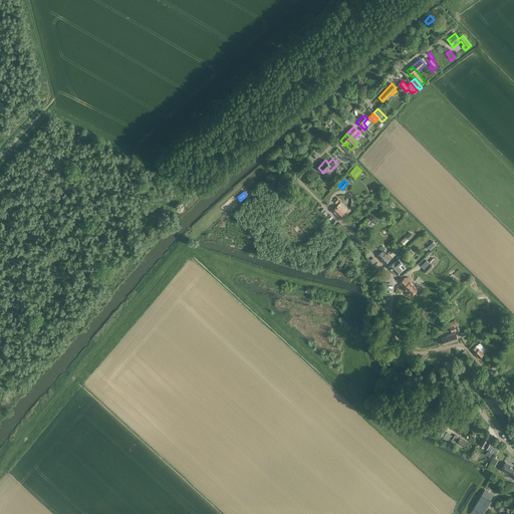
[(336,207),(332,211),(340,218),(343,214),(348,209),(341,202),(336,207)]
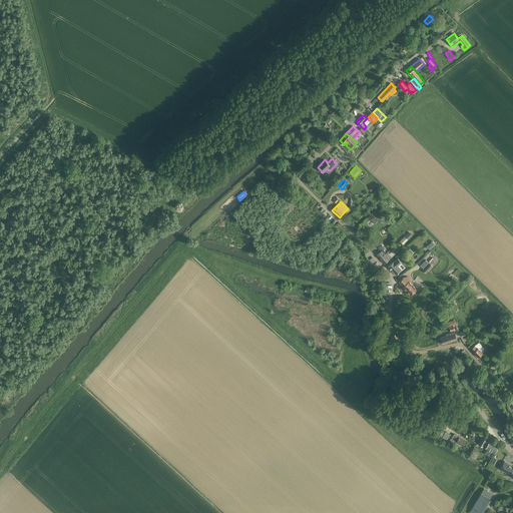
[(409,231),(405,235),(409,239),(413,235),(409,231)]
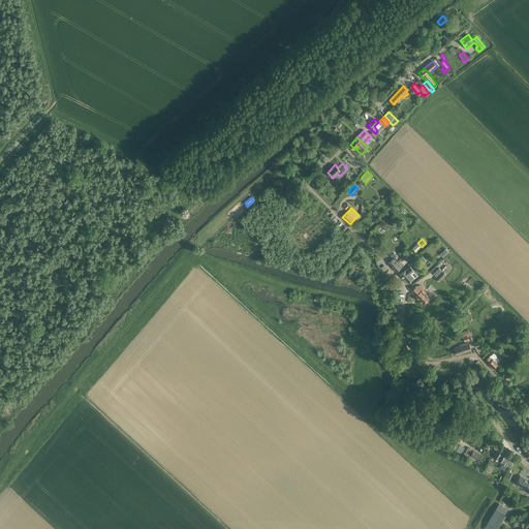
[(412,249),(415,252),(421,247),(417,244),(412,249)]
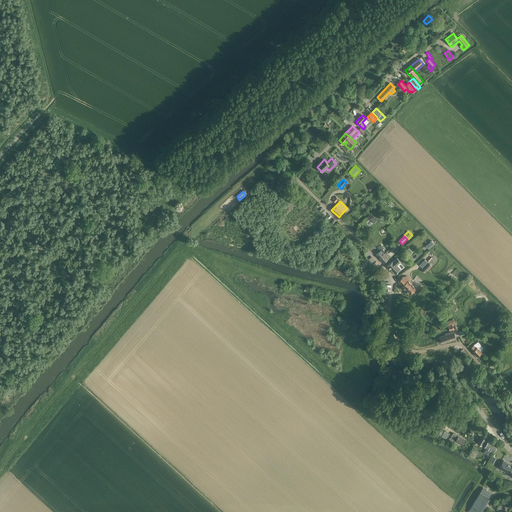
[(429,249),(434,244),(432,241),(426,246),(429,249)]
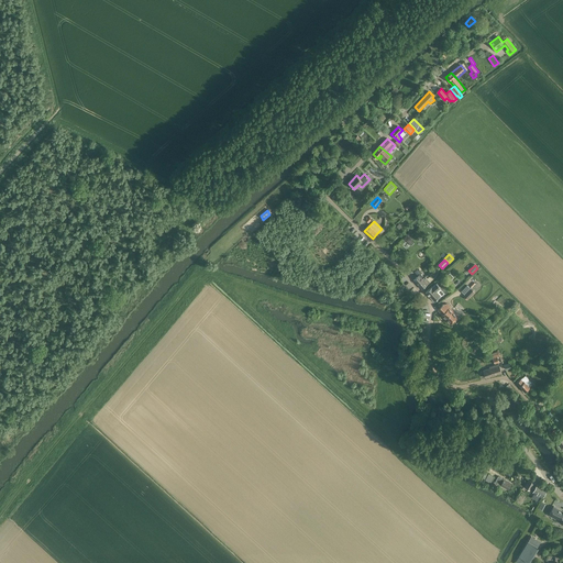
[(420,275),(414,280),(418,285),(423,280),(422,279),(421,278),(423,277),(421,274),(422,273),(419,269),(418,271),(417,272),(419,274),(420,275)]
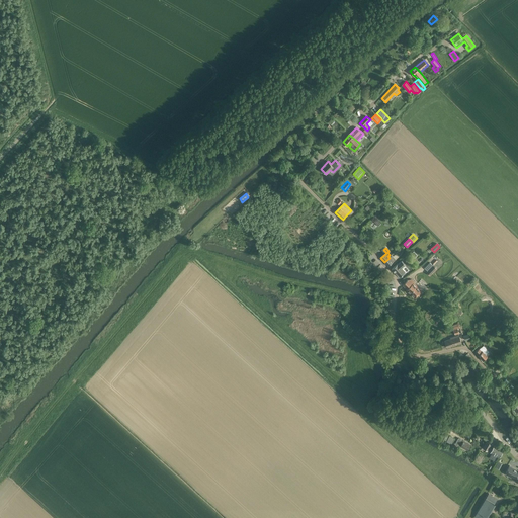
[(390,258),(384,262),(389,266),(392,263),(396,259),(393,256),(395,255),(396,253),(395,252),(394,253),(389,257),(390,258)]
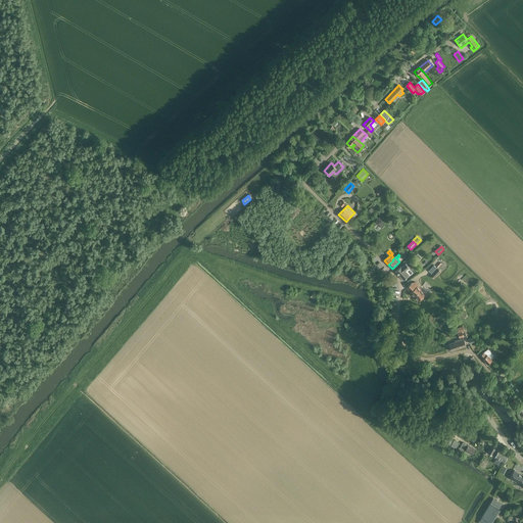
[(395,271),(403,280),(411,273),(408,269),(410,268),(406,263),(401,266),(395,271)]
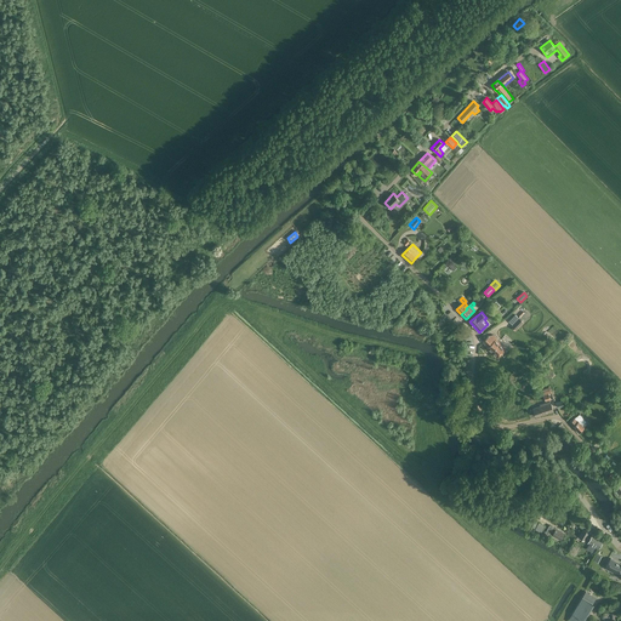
[(516,331),(524,323),(516,314),(508,322),(513,325),(511,328),(516,331)]
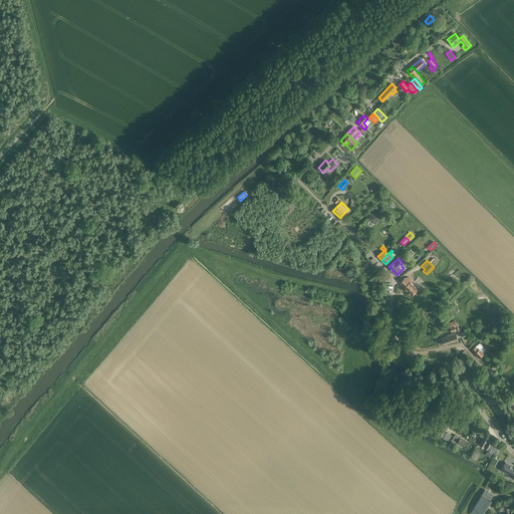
[(400,283),(405,287),(404,288),(411,296),(418,288),(411,281),(412,280),(409,277),(407,280),(405,278),(400,283)]
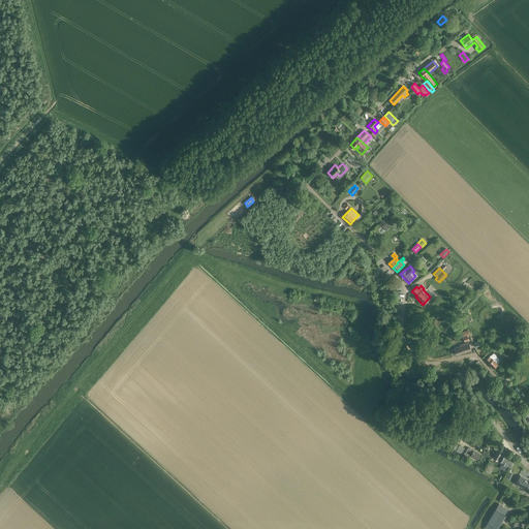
[(468,330),(462,333),(465,342),(471,340),(468,330)]
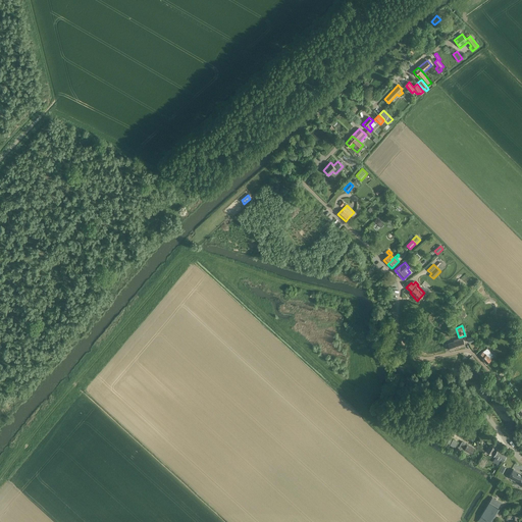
[(449,344),(449,346),(451,350),(465,346),(463,337),(453,341),(454,343),(449,344)]
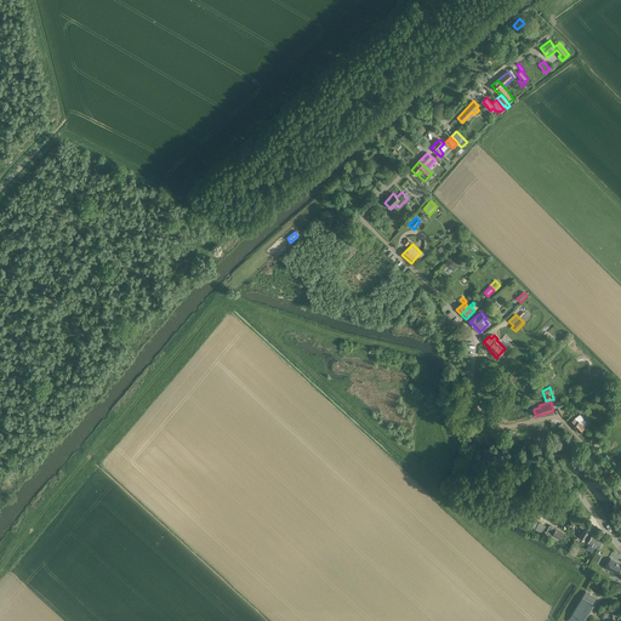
[(570,422),(579,432),(584,428),(585,429),(590,425),(580,414),(570,422)]
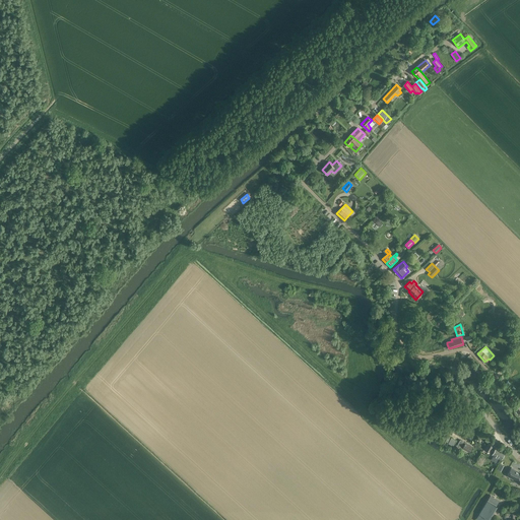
[(453,446),(456,440),(451,437),(448,443),(453,446)]
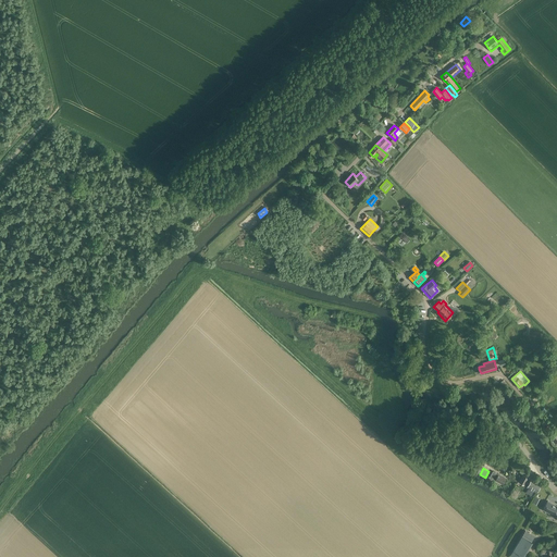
[(493,471),(491,475),(490,477),(503,484),(504,483),(506,478),(493,471)]
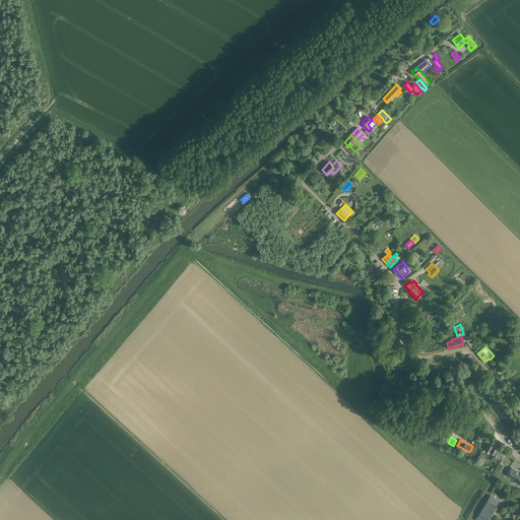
[(484,450),(501,459),(505,452),(489,443),(484,450)]
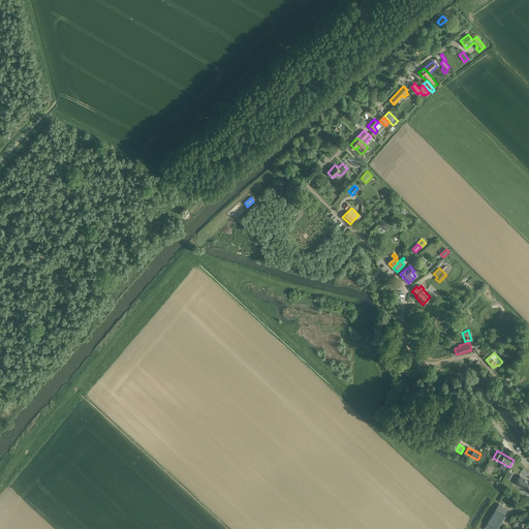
[(528,480),(520,475),(516,484),(525,489),(525,490),(527,491),(526,491),(528,492),(528,480)]
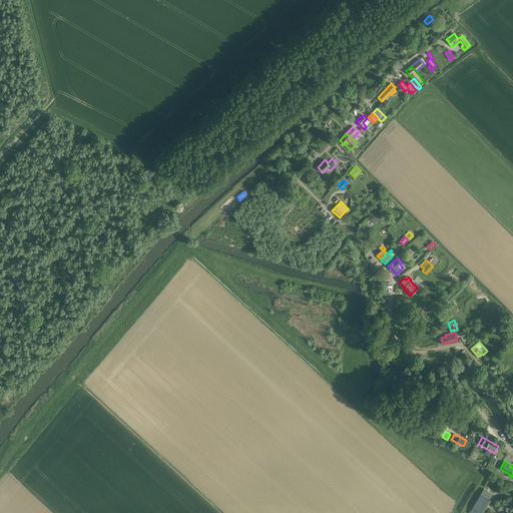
[(484,489),(473,507),(470,512),(472,512),(481,512),(482,512),(491,494),(484,489)]
